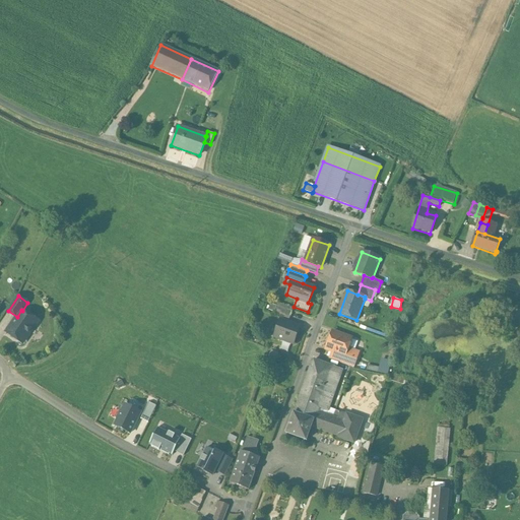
[(291,312),(276,306),(274,314),(289,319),(291,312)]
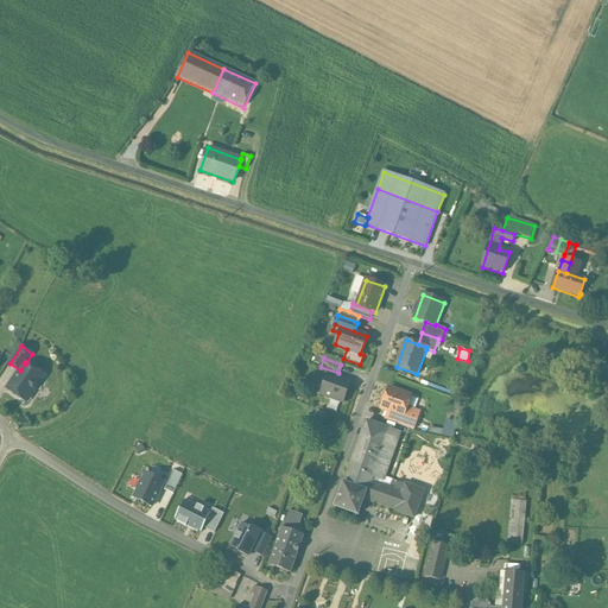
[(26,363),(25,362),(20,371),(7,390),(26,403),(44,375),(26,363)]
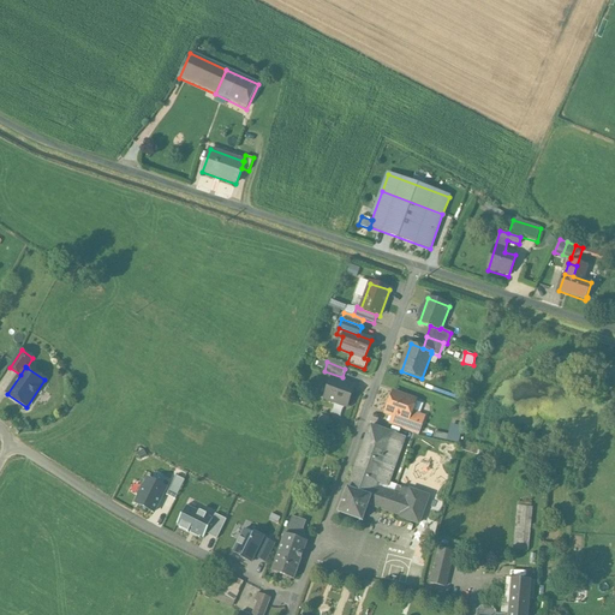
[(354,387),(332,378),(324,399),(346,407),(354,387)]
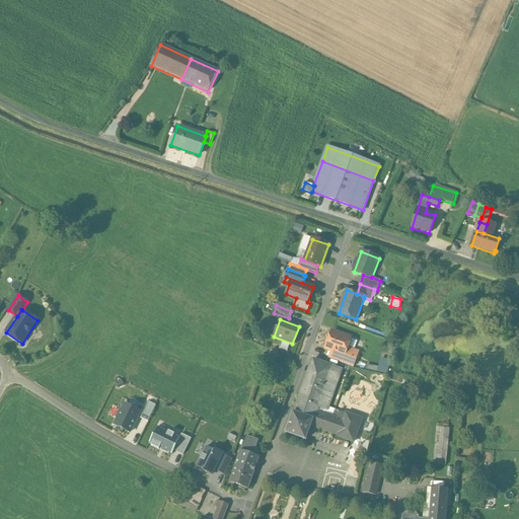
[(351,339),(331,331),(325,349),(330,350),(339,353),(345,355),(345,354),(348,347),(351,339)]
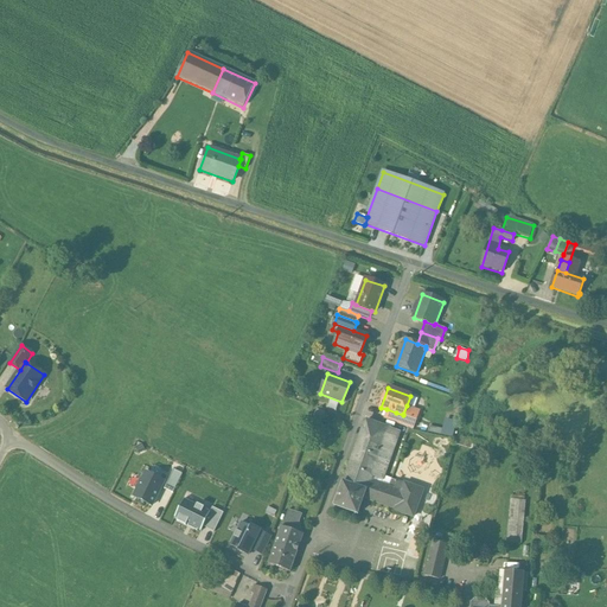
[(420,411),(407,406),(403,414),(416,419),(420,411)]
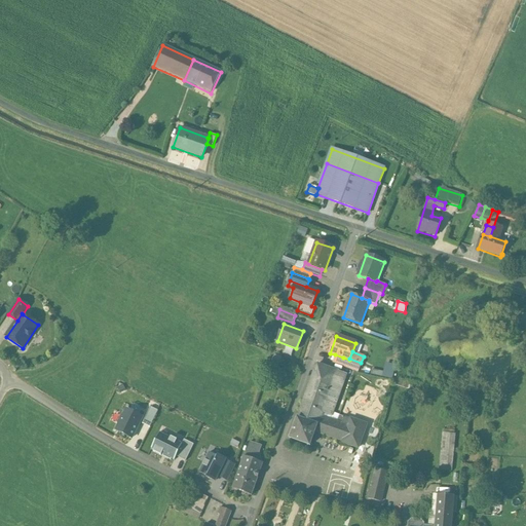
[(343,358),(335,354),(332,363),(340,366),(343,358)]
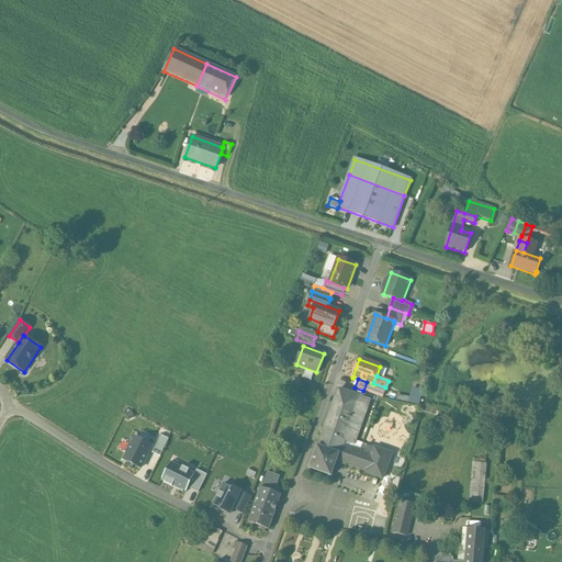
[(385,388),(373,383),(373,384),(367,382),(363,391),(382,397),(385,388)]
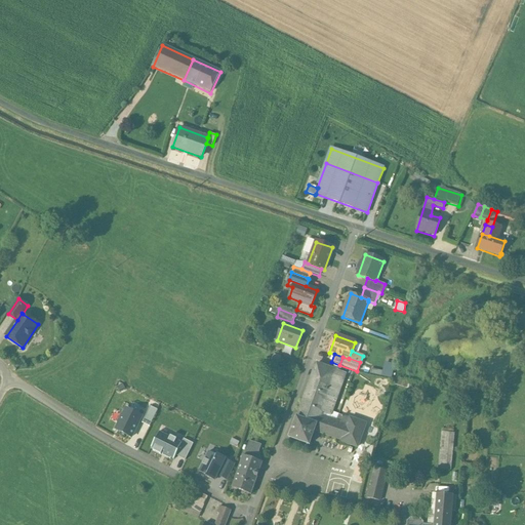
[(380,374),(390,378),(395,364),(386,361),(380,374)]
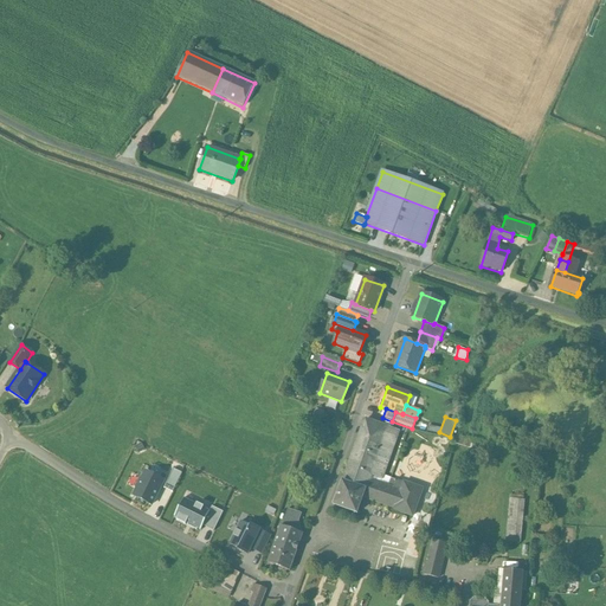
[(365,420),(342,482),(334,505),(356,514),(365,490),(368,491),(372,482),(374,476),(382,479),(399,432),(365,420)]
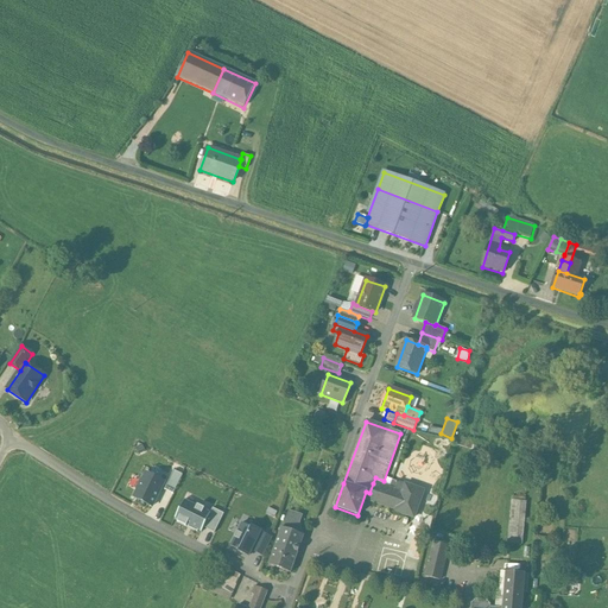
[(141,445),(135,448),(139,456),(145,453),(141,445)]
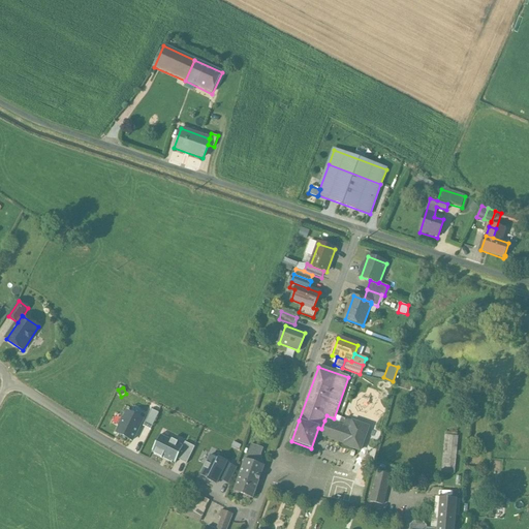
[(145,419),(126,410),(115,433),(133,442),(145,419)]
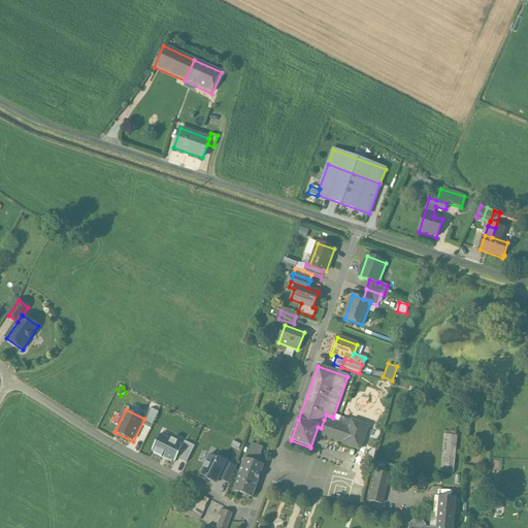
[(159,413),(152,409),(143,425),(151,429),(159,413)]
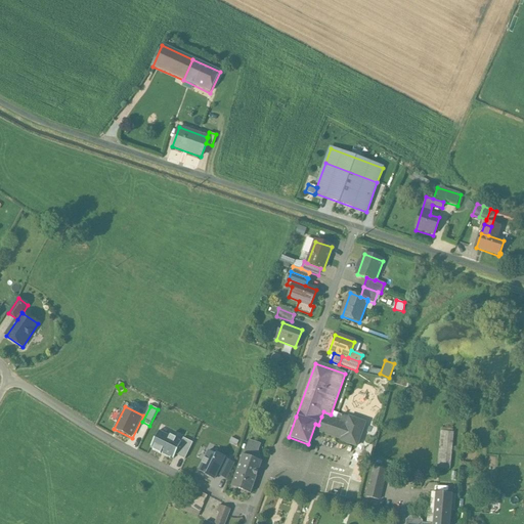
[(364,424),(343,416),(340,423),(335,421),(321,417),(318,425),(318,426),(325,428),(323,434),(342,440),(341,441),(356,446),(364,424)]
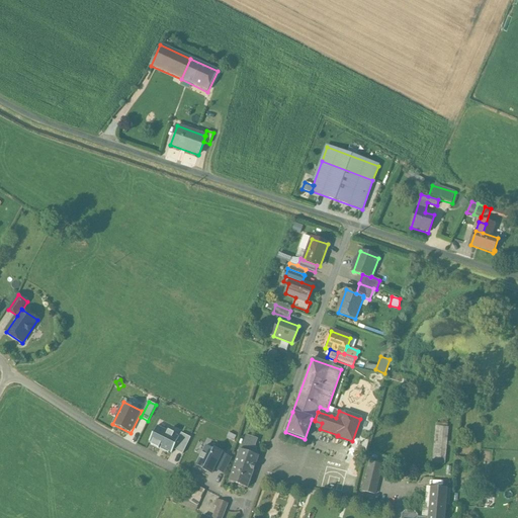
[(157,426),(149,442),(171,453),(173,449),(182,454),(191,438),(181,433),(179,437),(157,426)]
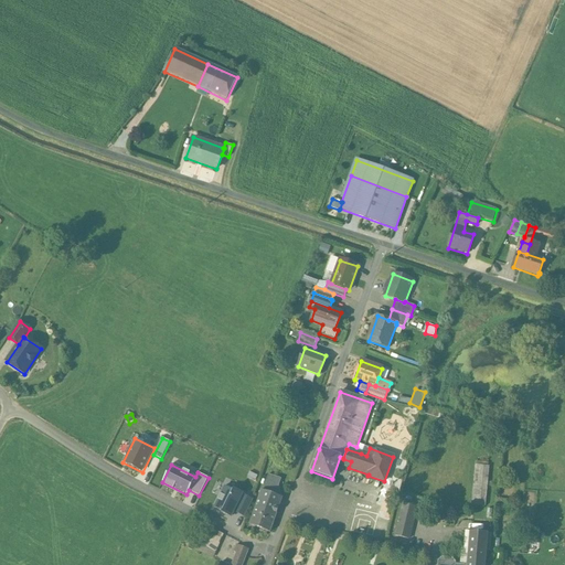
[(488,467),(477,466),(473,497),(484,498),(488,467)]
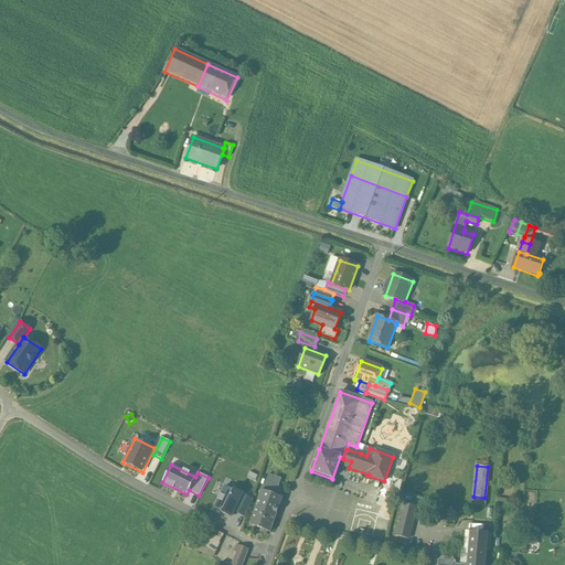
[(281,479),(268,475),(263,491),(281,498),(278,487),(281,479)]
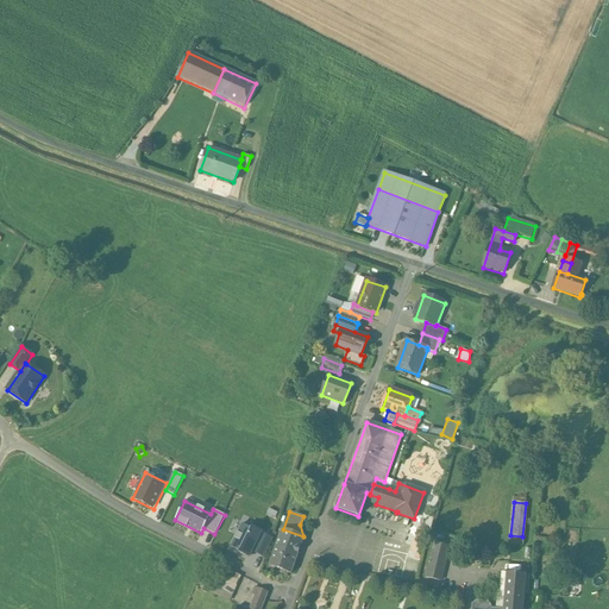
[(272,539),(242,523),(231,548),(250,558),(252,552),(264,558),(272,539)]
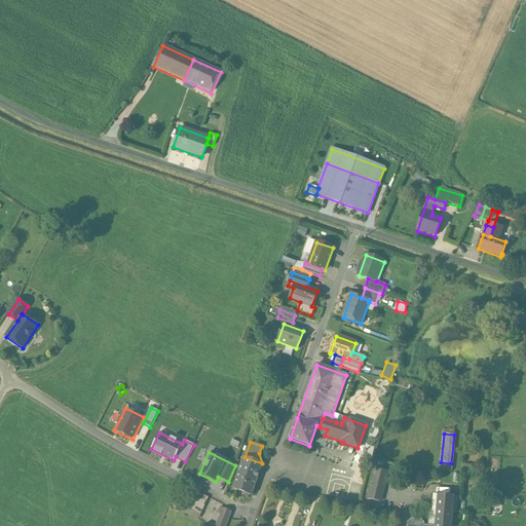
[(245,457),(243,456),(232,489),(252,496),(263,463),(262,463),(245,457)]
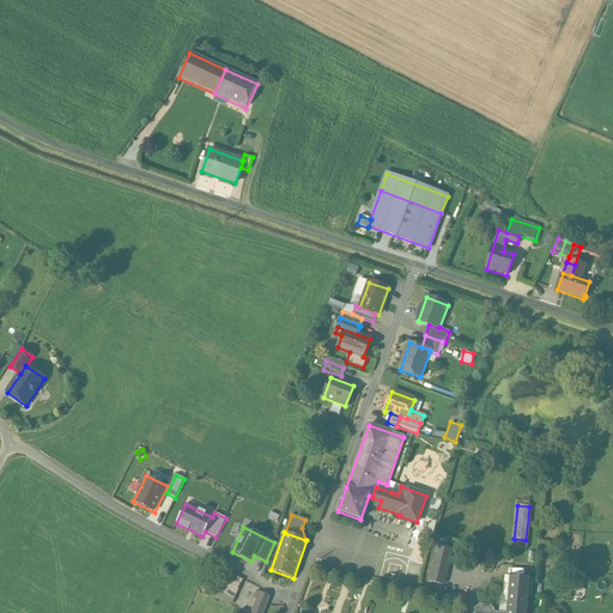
[(451,551),(437,547),(429,582),(443,586),(451,551)]
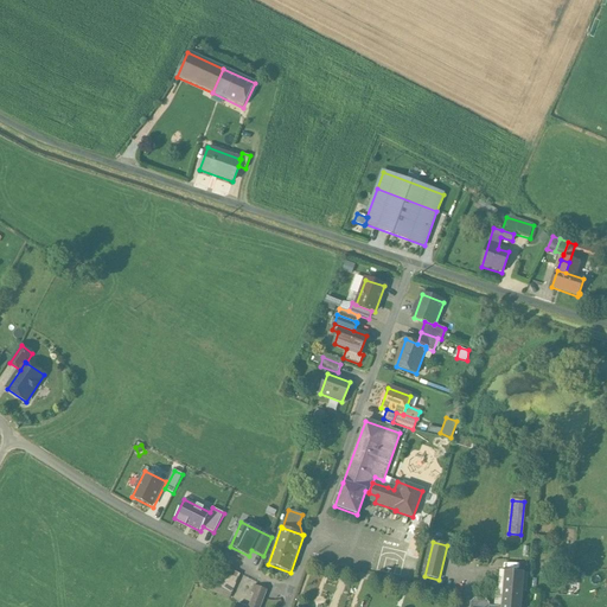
[(528,574),(500,572),(498,589),(504,589),(522,590),(522,592),(526,592),(528,574)]
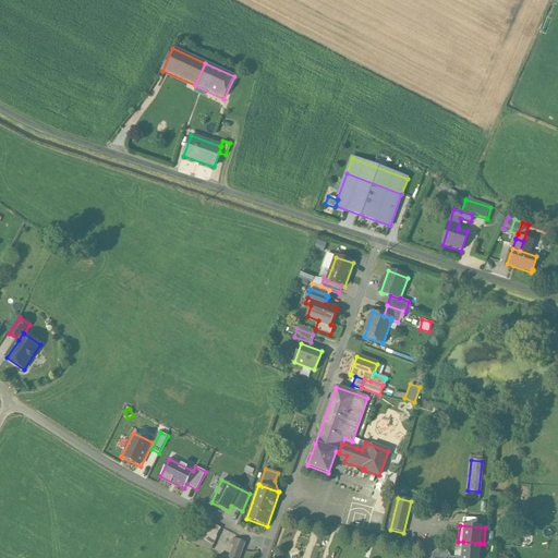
[(245,543),(233,538),(231,546),(233,546),(242,550),(245,543)]
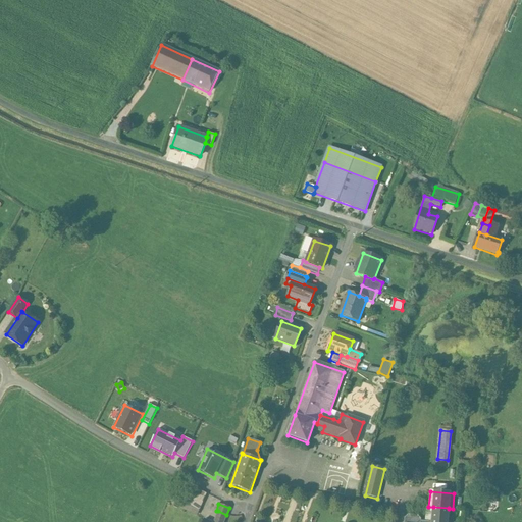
[(199,511),(185,505),(183,510),(197,516),(199,511)]
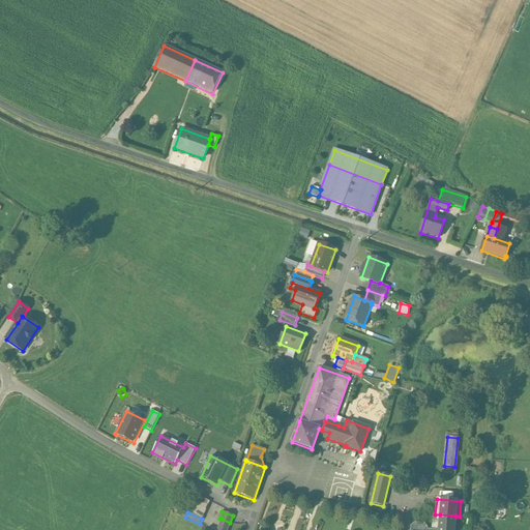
[(440,514),(439,529),(453,529),(455,517),(455,516),(440,514)]
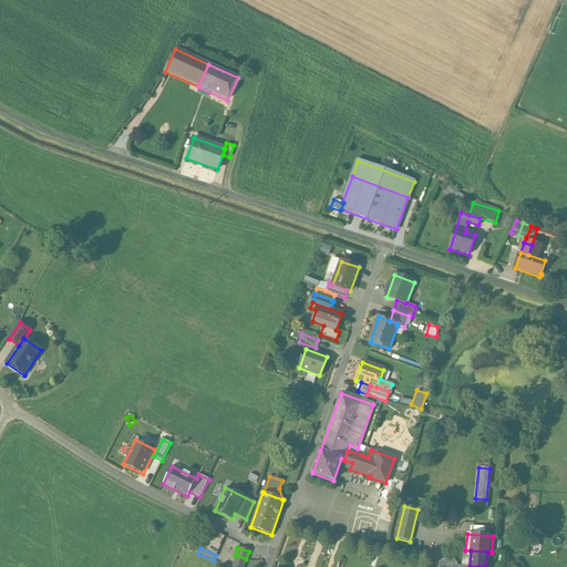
[(246,559),(237,555),(233,566),(241,566),(243,566),(244,566),(246,559)]
